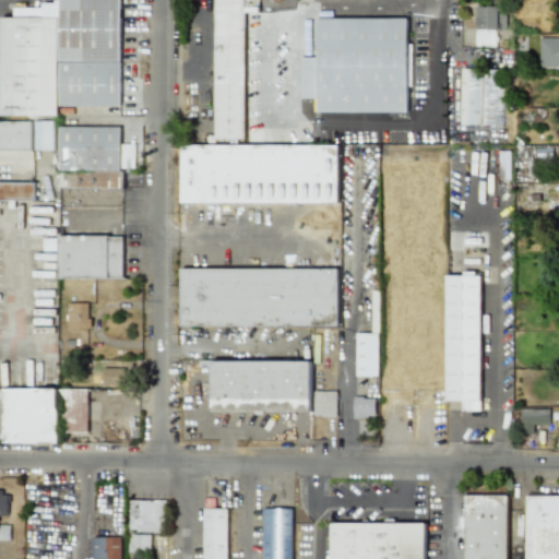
[(59,0),(120,0),(120,106),(59,105),(59,0)]
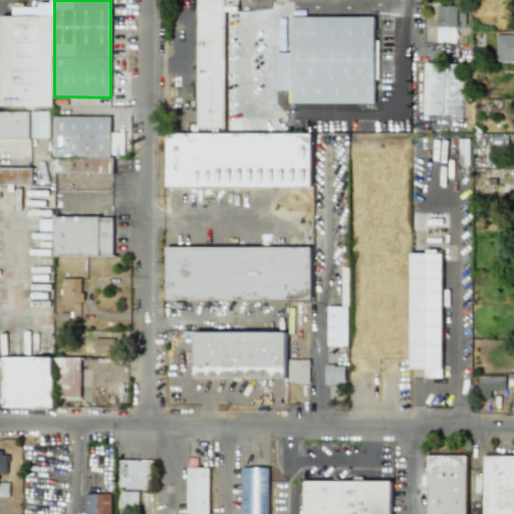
[(198,0),(225,0),(225,126),(198,126),(198,0)]
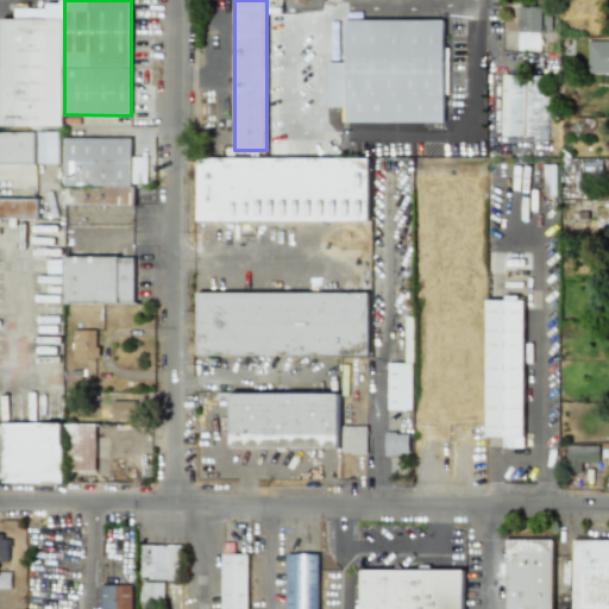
[(518,50),(542,50),(542,6),(518,6),(518,50)]
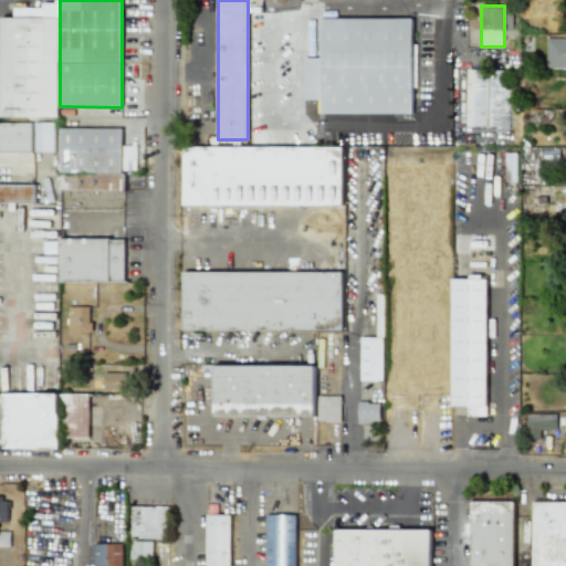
[(412,43),(418,43),(417,87),(412,87),(412,113),(322,113),(322,98),(304,98),(305,56),(322,56),(323,18),(412,18),(412,43)]
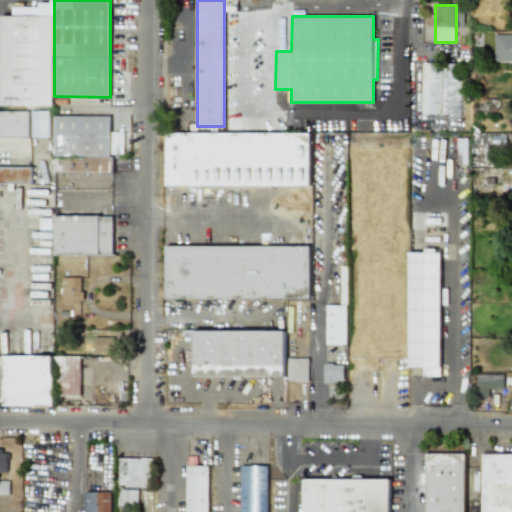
[(511,61),(511,34),(494,34),(493,61),(511,61)]
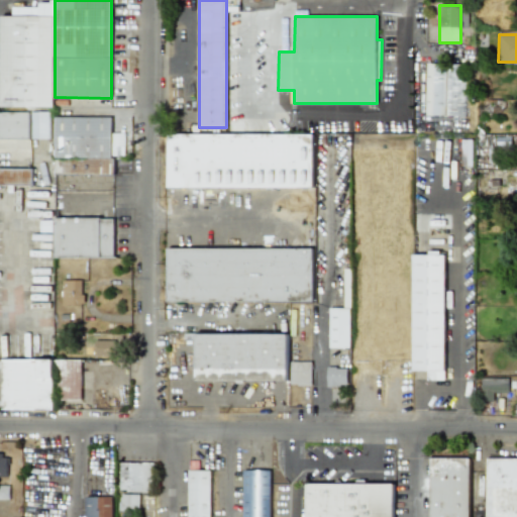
[(424,115),(444,115),(444,116),(464,116),(466,64),(425,64),(424,115)]
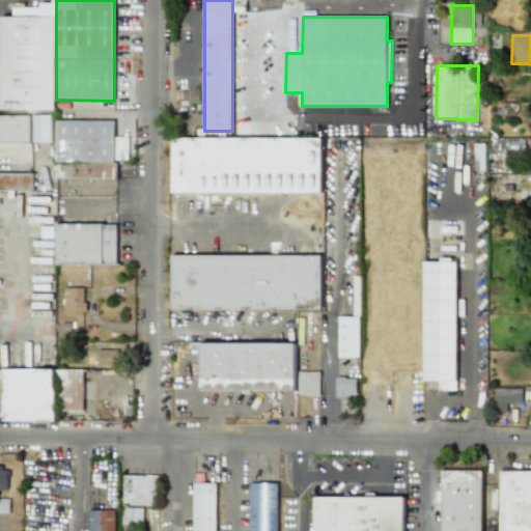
[(0,142),(30,142),(30,115),(0,115),(0,142)]
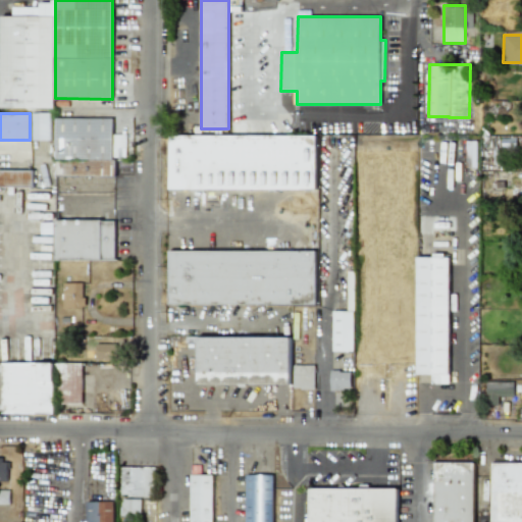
[(49,113),(30,113),(31,141),(50,140),(49,113)]
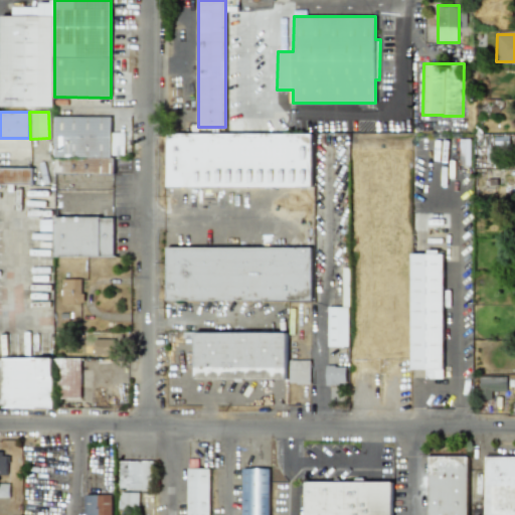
[(54,157),(111,157),(110,117),(53,117),(54,157)]
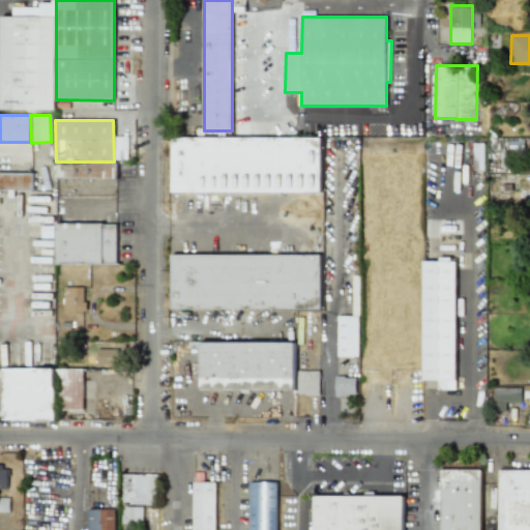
[(128,137),(115,137),(115,159),(128,159),(128,137)]
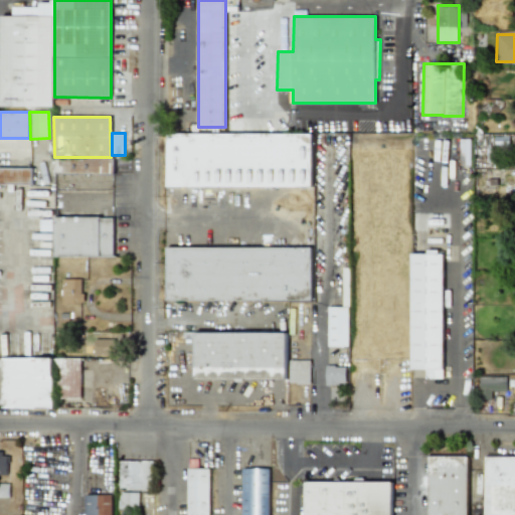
[(311,186),(312,134),(167,133),(167,186),(298,186),(311,186)]
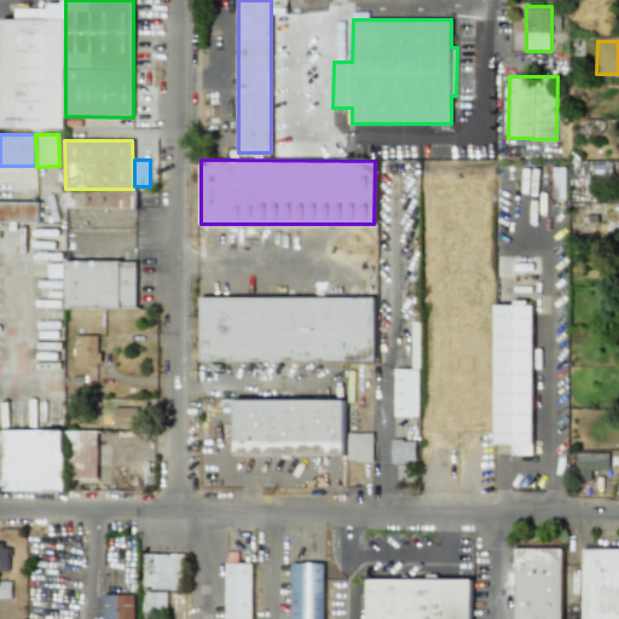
[(553,178),(559,178),(559,189),(563,189),(565,174),(562,174),(562,168),(553,167),(553,178)]
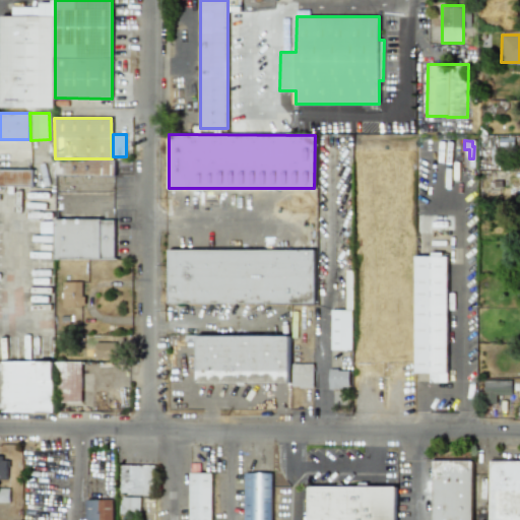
[(0,185),(31,186),(33,170),(0,169),(0,185)]
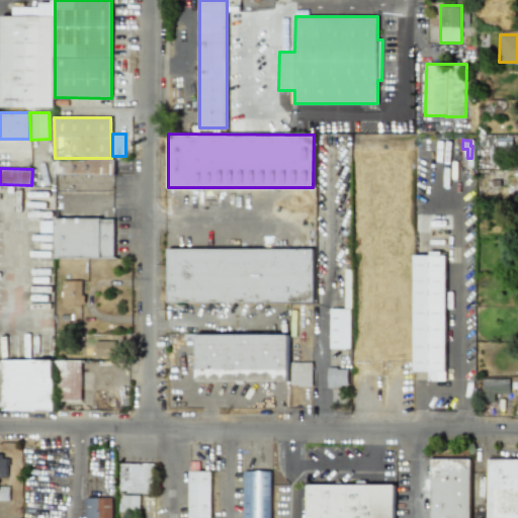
[(114,259),(114,218),(54,218),(54,259),(114,259)]
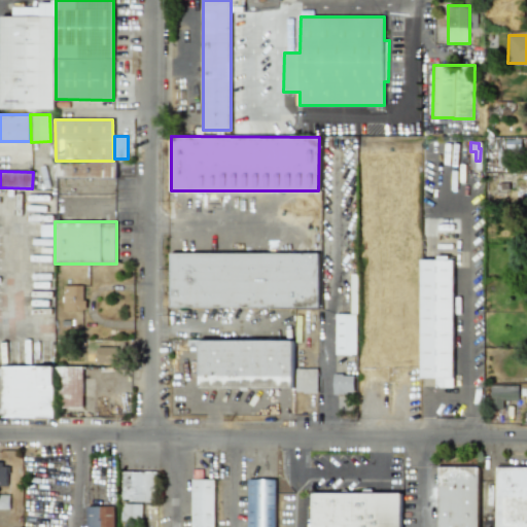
[(171,307),(319,308),(319,253),(309,253),(171,253),(171,307)]
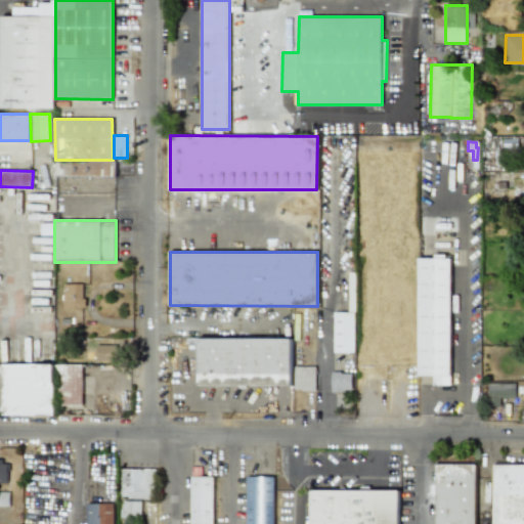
[(418,375),(430,375),(430,385),(450,385),(450,257),(418,257),(418,375)]
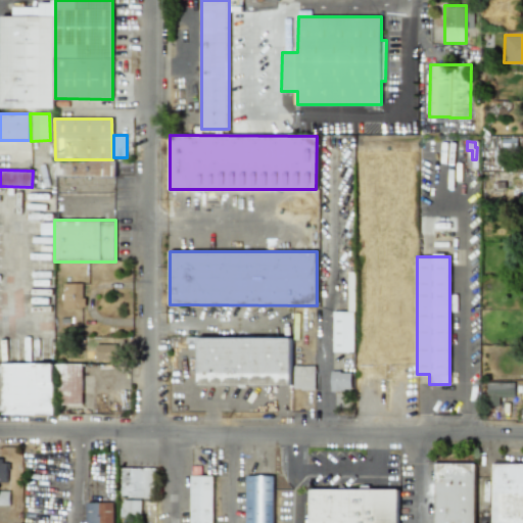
[(83,283),(62,284),(62,308),(84,308),(83,283)]
